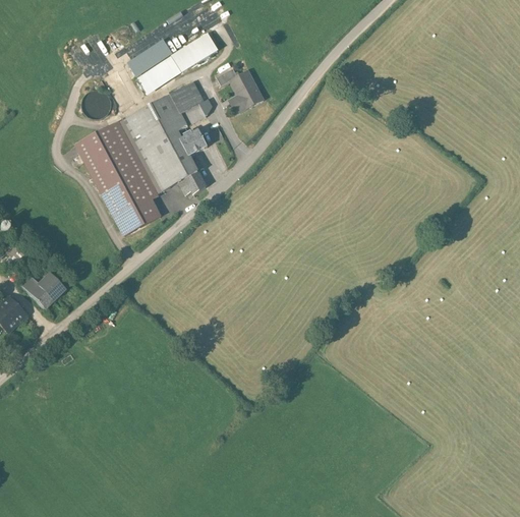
[(138,74),(149,92),(218,50),(208,33),(138,74)]
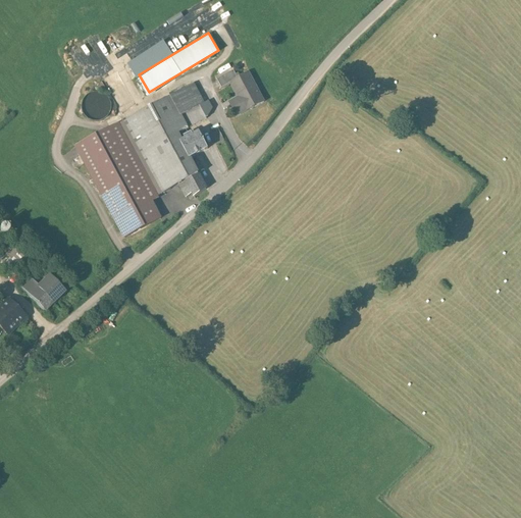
[(220,85),(228,81),(238,75),(232,65),(214,74),(220,85)]
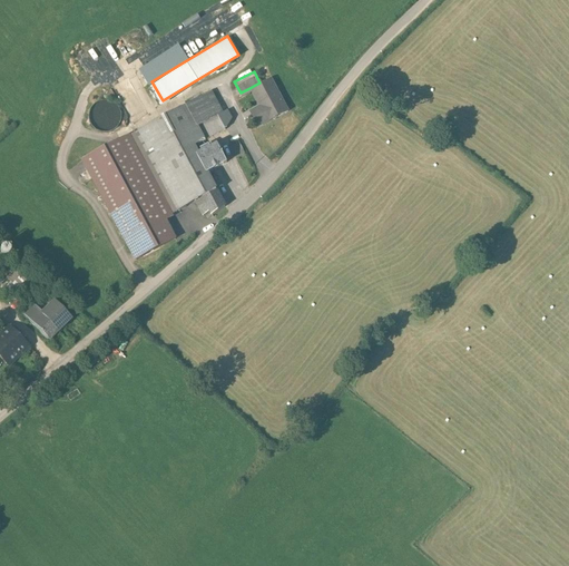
[(290,109),(272,76),(260,83),(249,88),(258,104),(261,109),(251,115),(256,126),(290,109)]
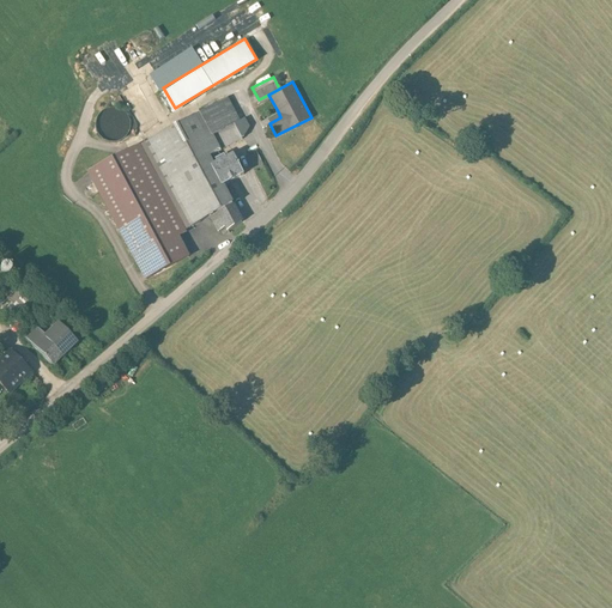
[(220,149),(242,137),(235,123),(240,121),(225,95),(199,109),(220,149)]
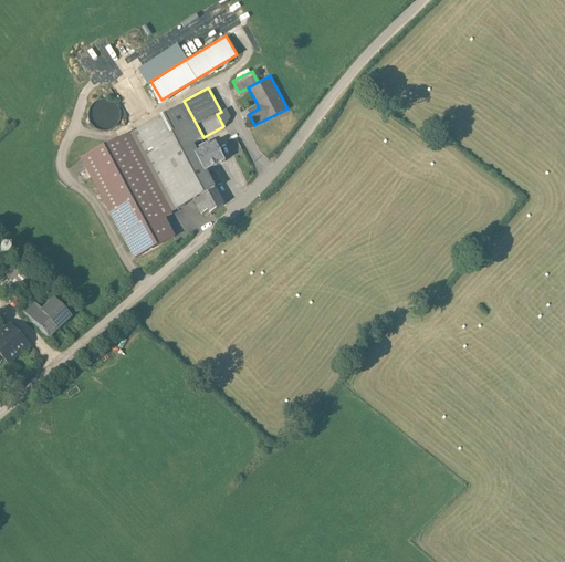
[(118,118),(119,113),(118,107),(116,103),(112,99),(107,96),(102,96),(96,97),(92,101),(89,105),(87,110),(87,115),(89,121),(92,124),(96,127),(102,128),(107,128),(112,126),(116,123),(118,118)]
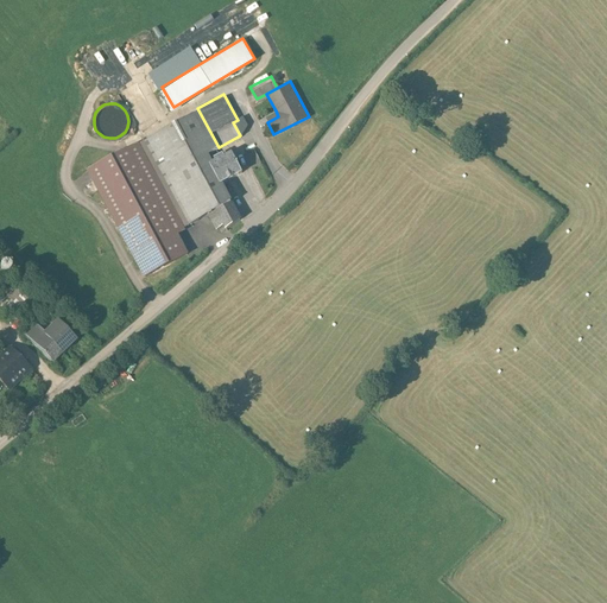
[(197,108),(143,138),(189,222),(207,211),(216,228),(239,215),(221,182),(210,163),(206,153),(219,147),(197,108)]
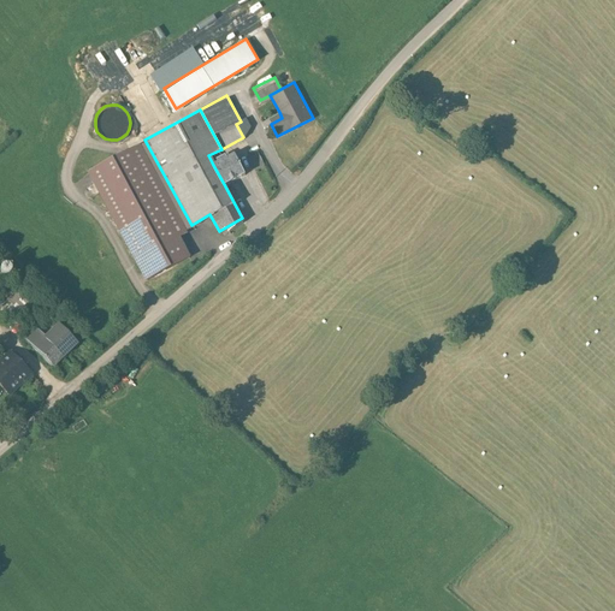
[(145,140),(87,170),(116,223),(146,277),(171,262),(188,251),(177,230),(191,225),(145,140)]
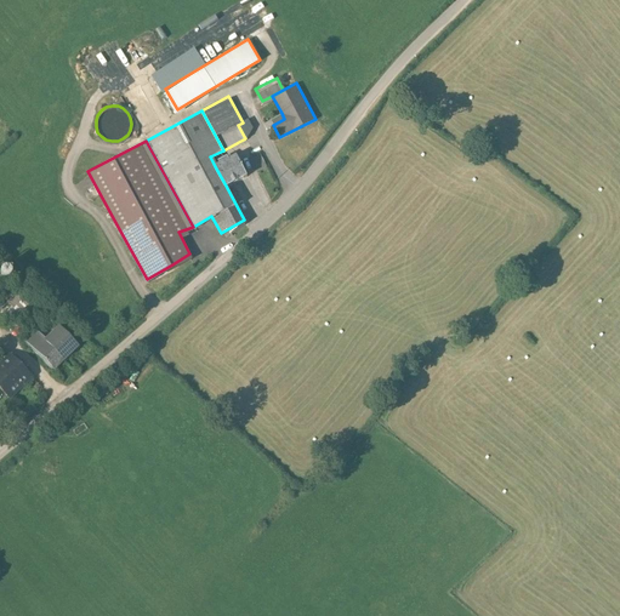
[(249,152),(255,164),(265,160),(259,148),(249,152)]
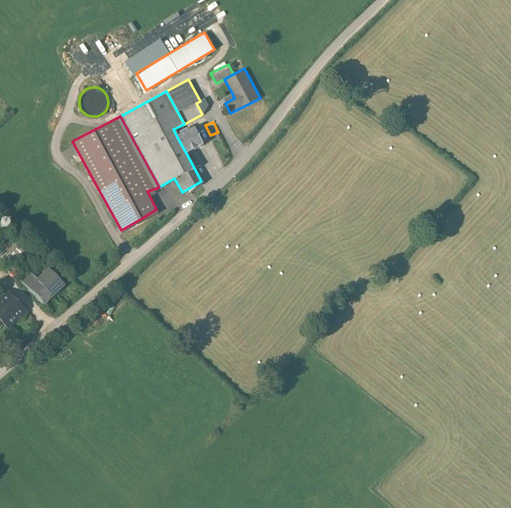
[(196,127),(177,137),(186,153),(204,142),(196,127)]
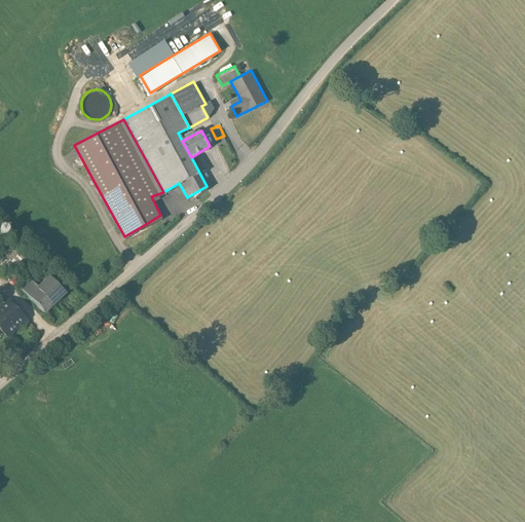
[(7,226),(7,224),(5,223),(3,222),(1,222),(0,222),(0,233),(2,233),(4,233),(5,232),(7,231),(7,229),(8,227),(7,226)]
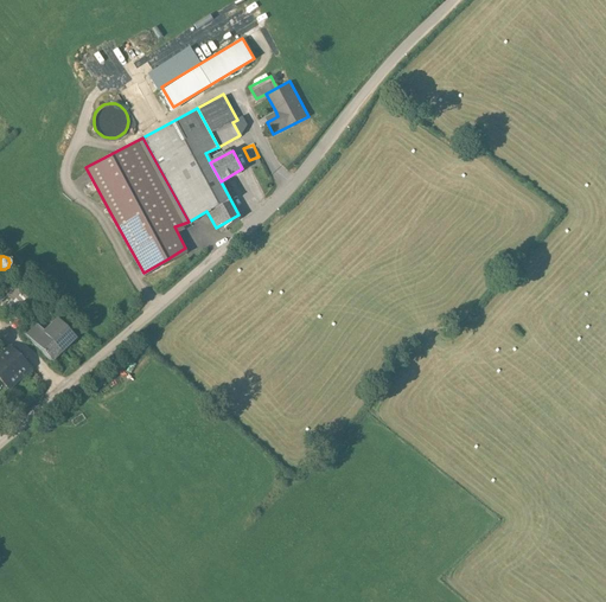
[(13,274),(0,287),(0,308),(6,314),(13,307),(18,312),(34,295),(13,274)]
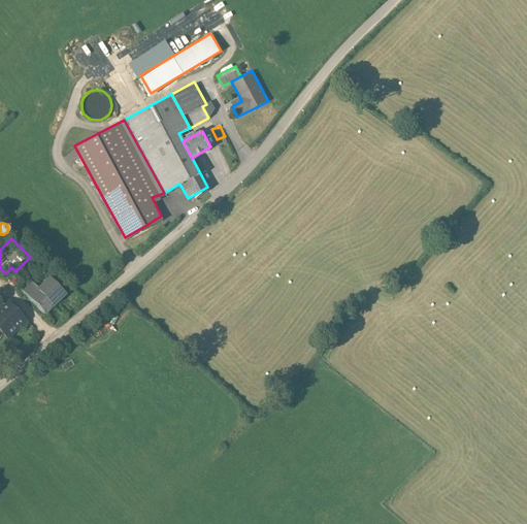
[(41,284),(33,275),(20,288),(43,313),(52,304),(63,293),(55,284),(47,276),(41,284)]
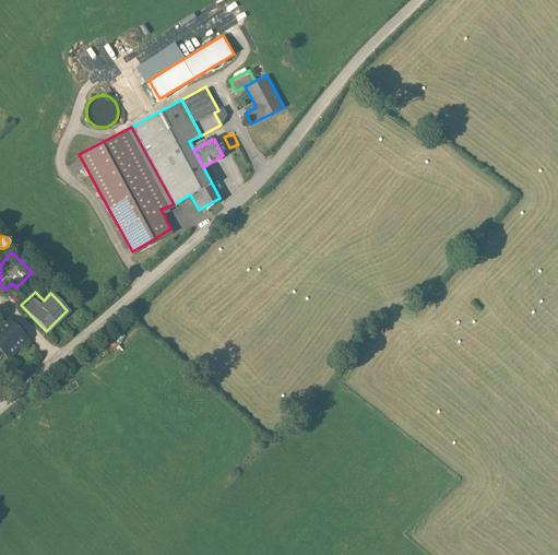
[(28,338),(8,317),(0,325),(0,350),(8,357),(28,338)]
